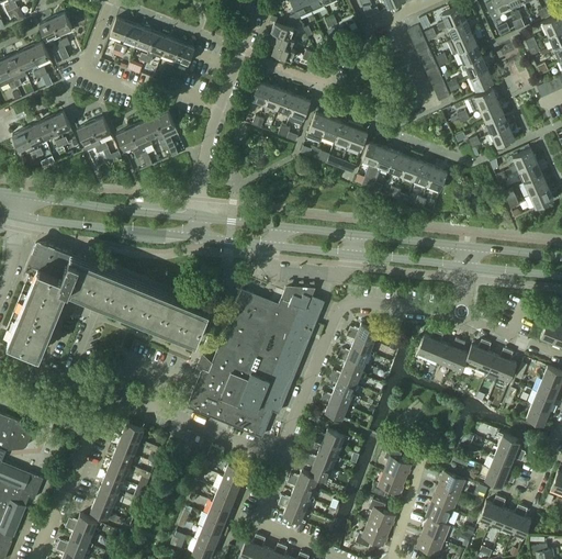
[(298,17),(311,11),(305,0),(290,0),(296,14),(298,17)]
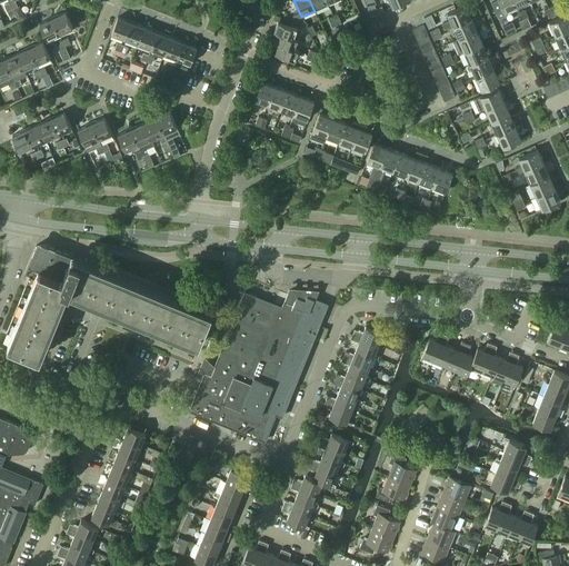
[(309,0),(315,11),(328,6),(325,0),(309,0)]
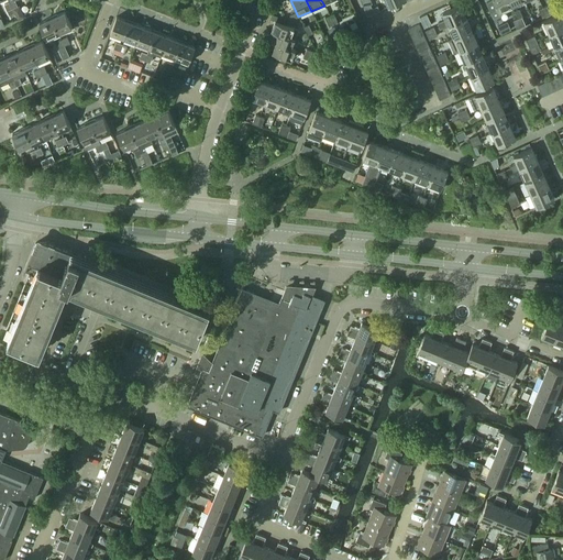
[(407,2),(405,0),(384,0),(389,10),(407,2)]
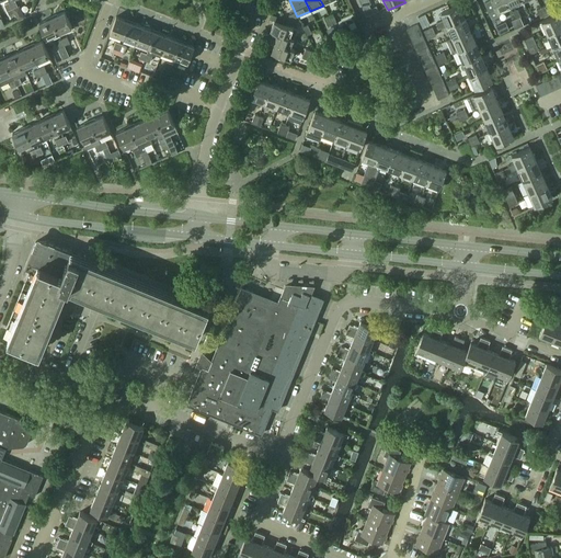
[(497,14),(511,9),(505,0),(490,0),(492,3),(485,6),(492,21),(500,18),(497,14)]
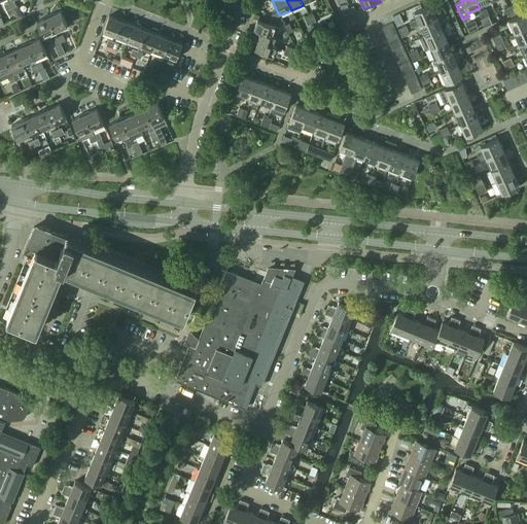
[(475,0),(480,8),(491,3),(489,0),(475,0)]
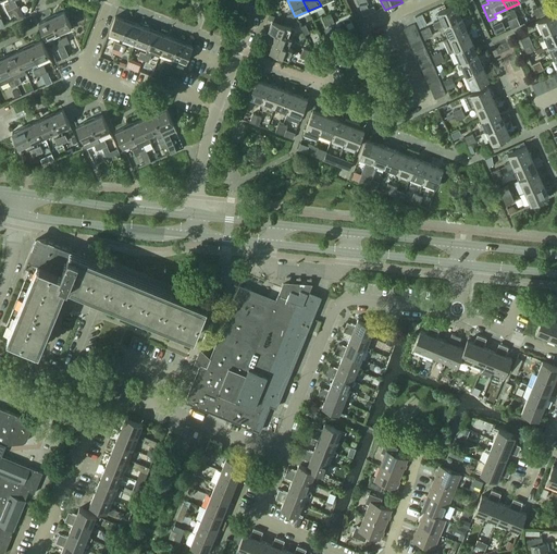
[(436,32),(444,28),(461,21),(456,8),(438,15),(441,23),(433,26),(436,32)]
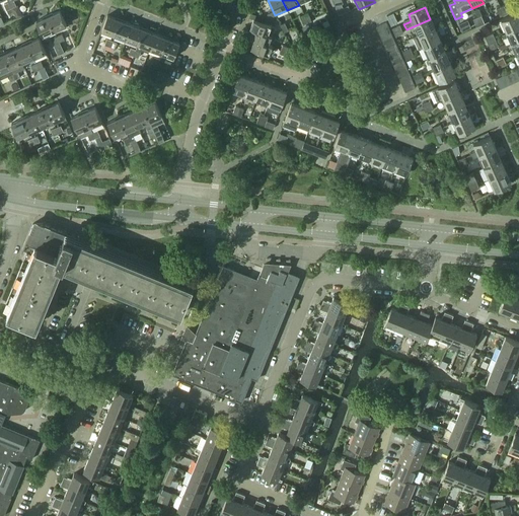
[(60,13),(49,19),(55,33),(67,28),(60,13)]
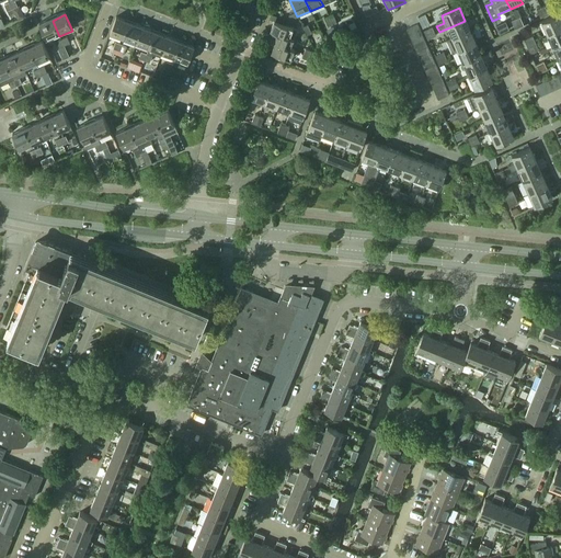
[(541,24),(548,37),(560,31),(560,20),(559,16),(541,24)]
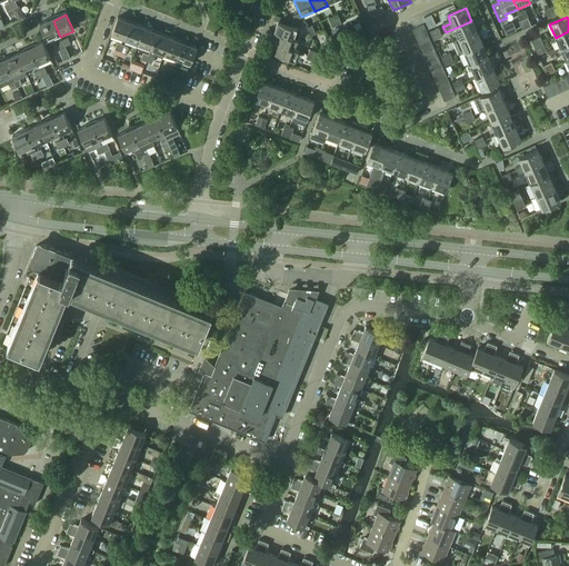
[(431,18),(425,21),(429,31),(433,30),(431,26),(435,25),(431,18)]
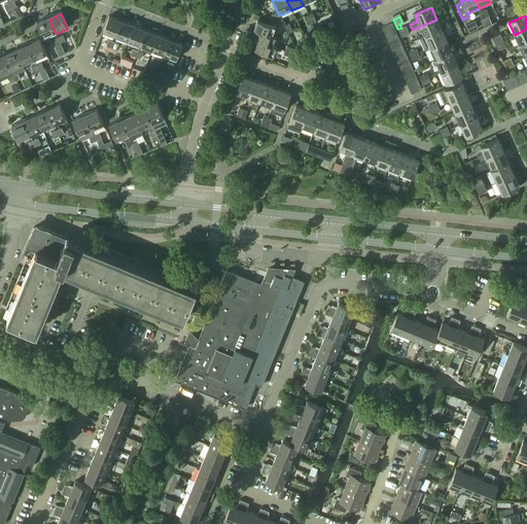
[(115,38),(121,24),(109,19),(103,34),(115,38)]
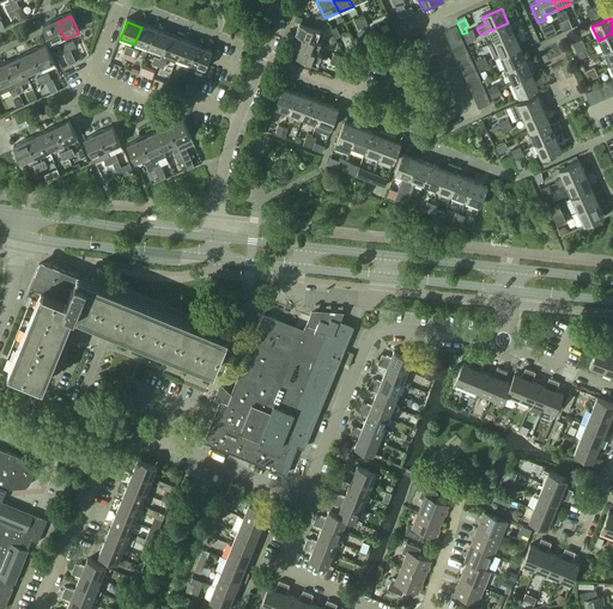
[(65,40),(58,23),(43,29),(50,46),(65,40)]
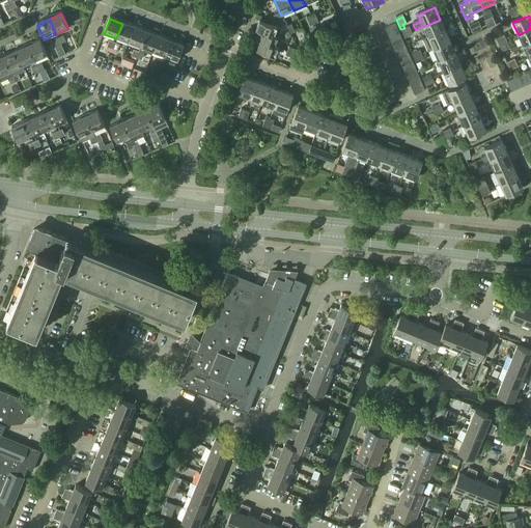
[(445,31),(440,20),(423,27),(428,38),(428,39),(445,31)]
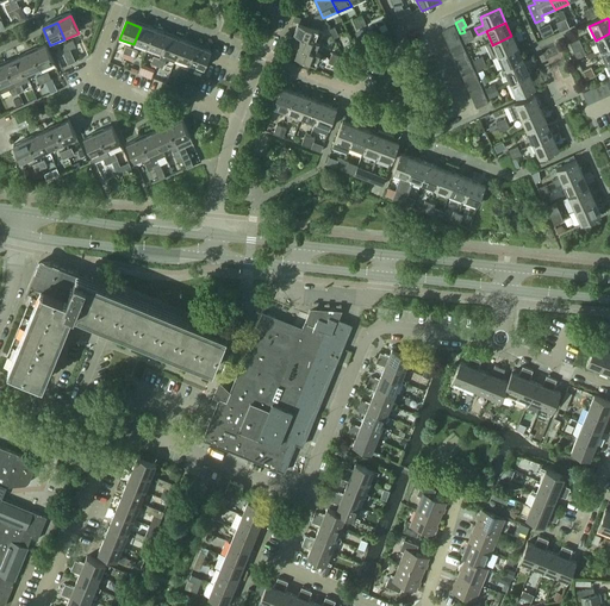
[(298,26),(294,37),(299,38),(319,45),(323,36),(298,26)]
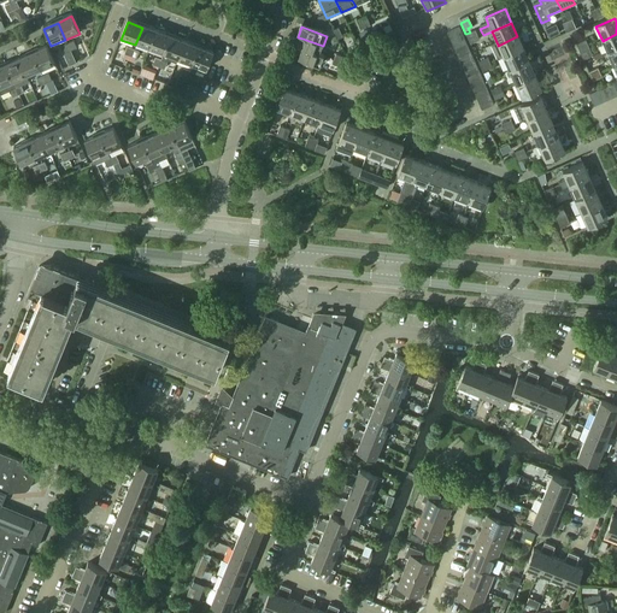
[(135,45),(151,51),(157,33),(142,28),(135,45)]
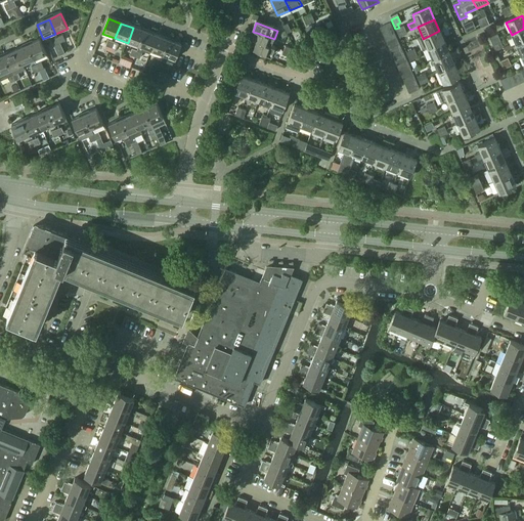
[(380,31),(383,35),(392,31),(390,26),(380,31)]
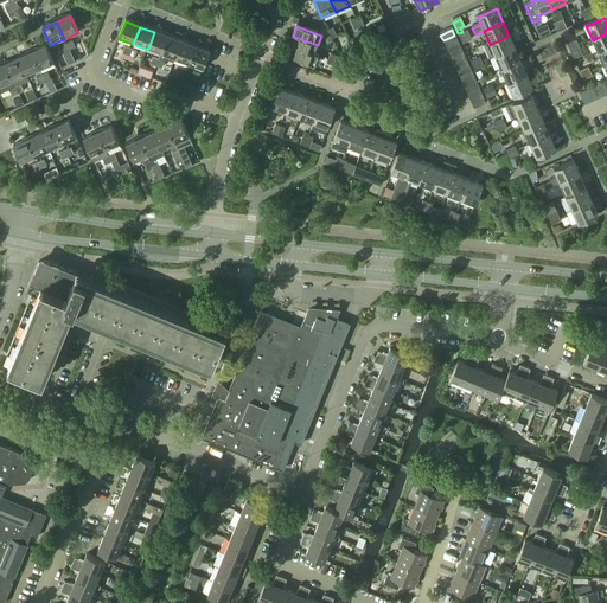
[(154,32),(148,50),(161,55),(168,38),(154,32)]
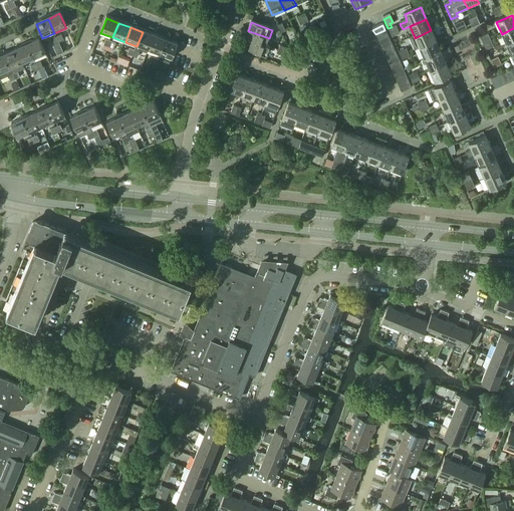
[(513,42),(513,28),(502,34),(507,46),(513,42)]
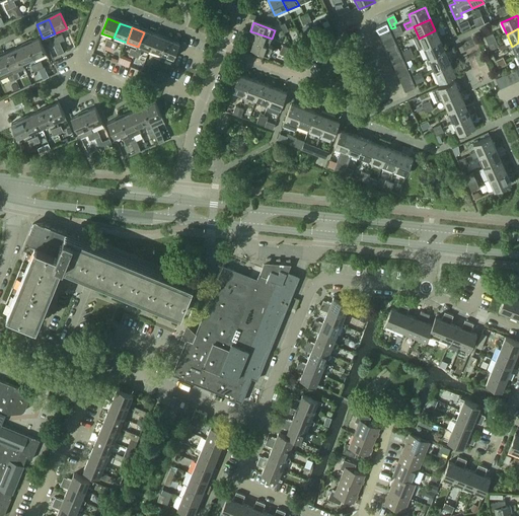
[(381,40),(390,35),(388,30),(379,34),(381,40)]
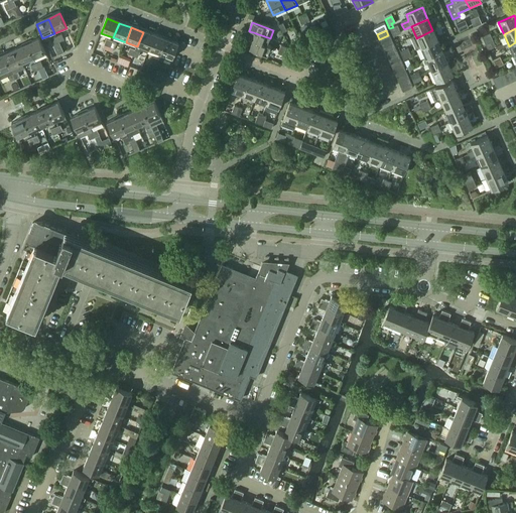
[(416,37),(411,40),(416,51),(421,49),(437,42),(432,30),(416,38),(416,37)]
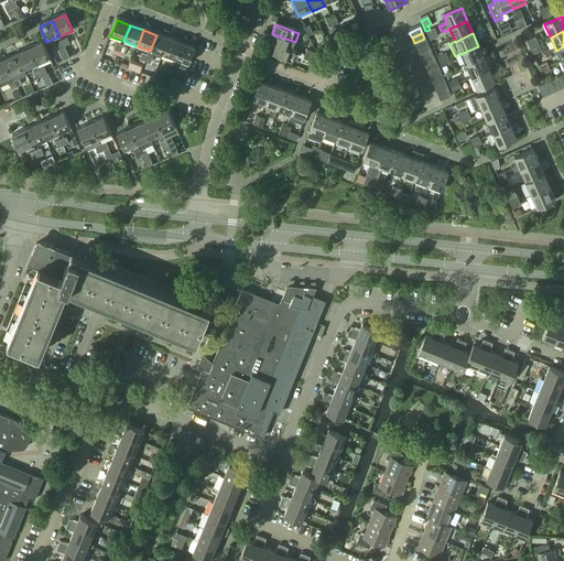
[(150,51),(148,57),(153,60),(153,57),(162,61),(163,56),(170,40),(156,35),(150,51)]
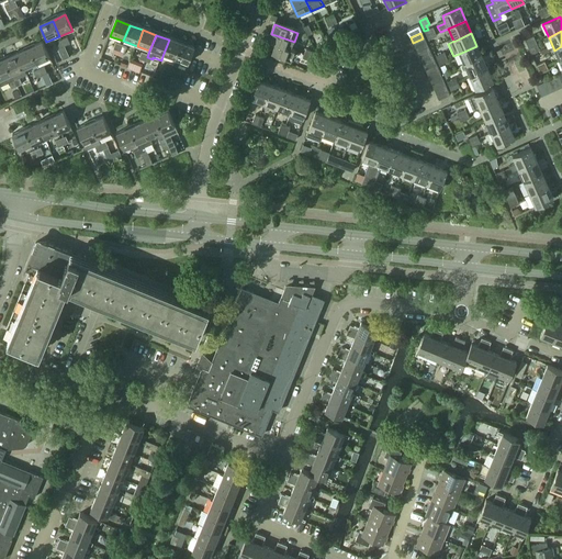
[(276,35),(271,44),(276,46),(291,52),(291,51),(294,42),(276,35)]
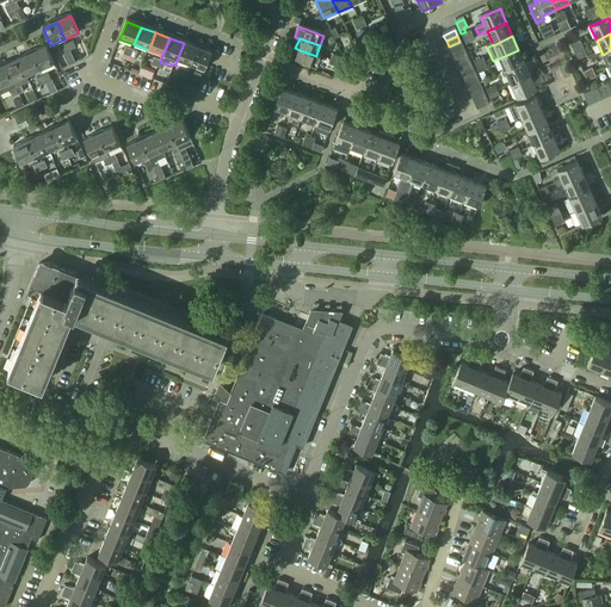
[(451,53),(463,48),(460,42),(449,47),(451,53)]
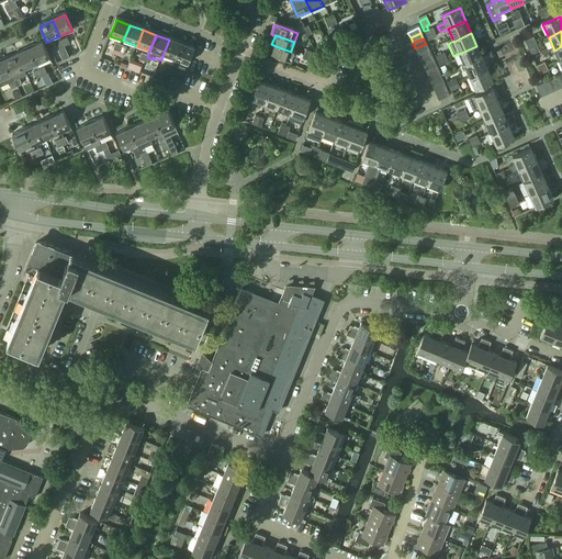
[(169,40),(163,56),(176,60),(182,45),(169,40)]
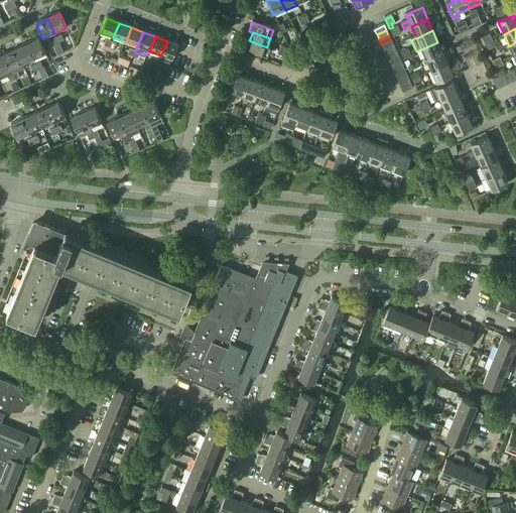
[(60,44),(57,38),(51,41),(54,46),(60,44)]
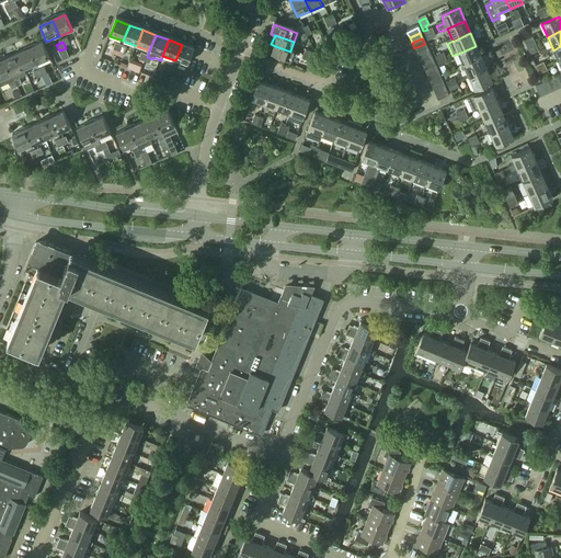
[(534,48),(537,47),(535,43),(526,47),(530,57),(537,55),(534,48)]
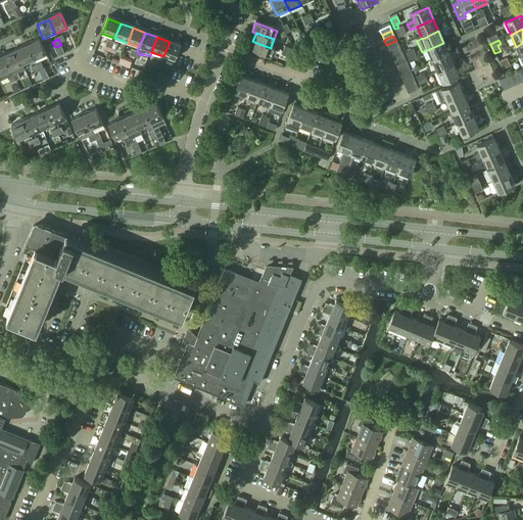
[(40,41),(28,46),(34,61),(46,56),(40,41)]
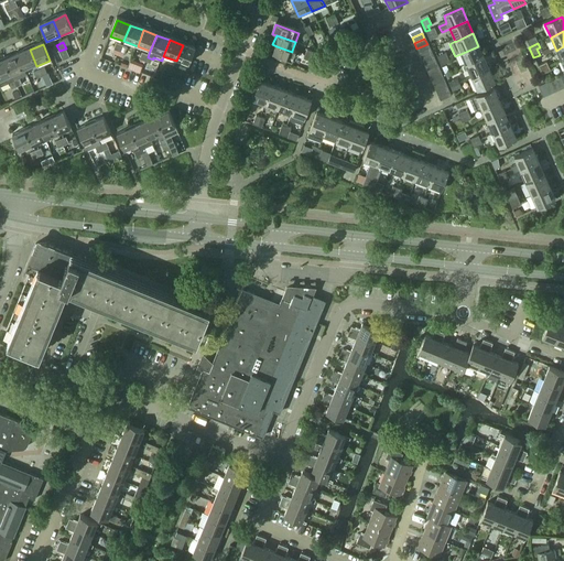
[(419,54),(430,50),(427,44),(416,49),(419,54)]
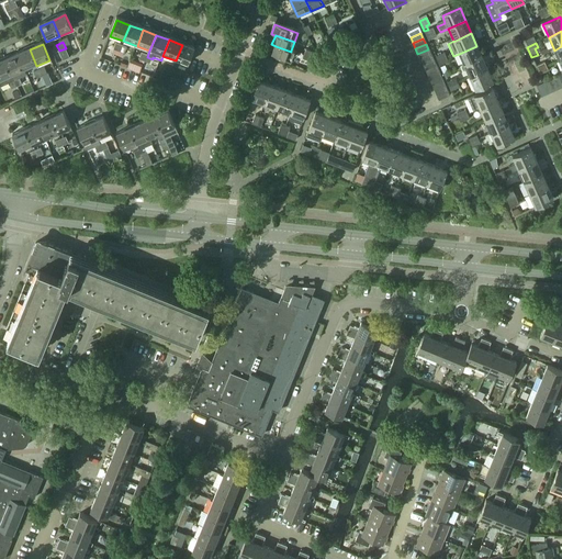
[(176,60),(173,67),(178,69),(179,67),(187,70),(189,66),(194,49),(182,45),(176,60)]
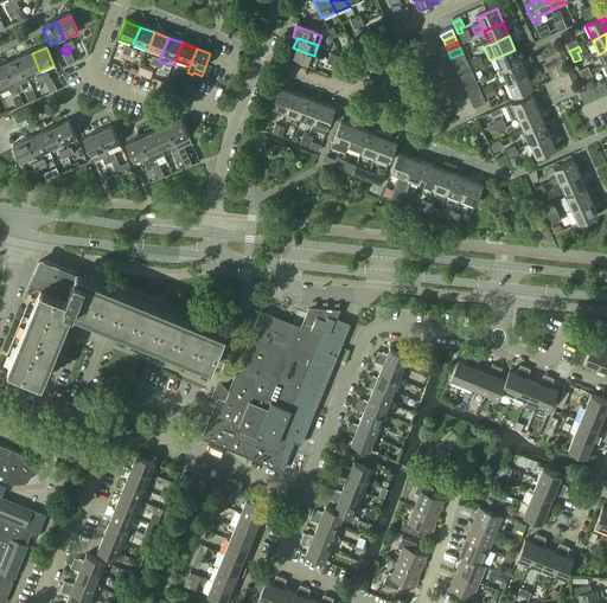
[(298,50),(294,59),(314,68),(319,57),(314,55),(314,56),(298,50)]
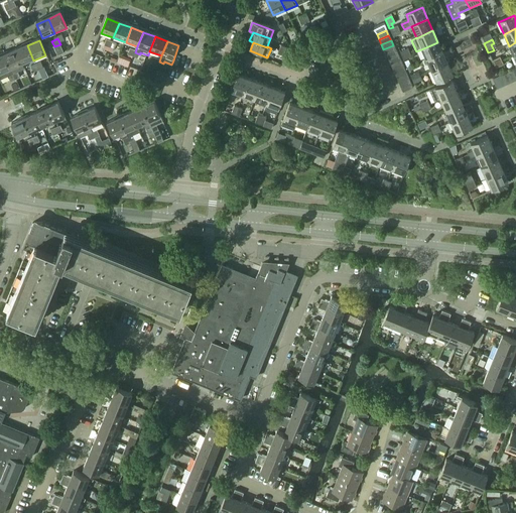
[(442,53),(437,42),(421,49),(426,60),(442,53)]
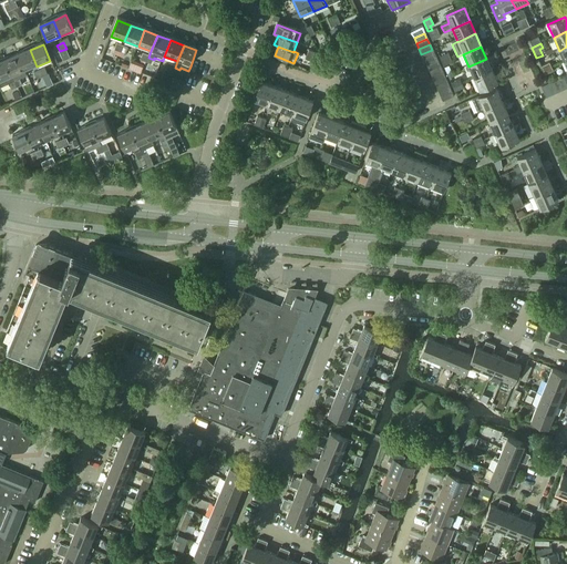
[(17,57),(24,72),(37,67),(30,50),(17,57)]
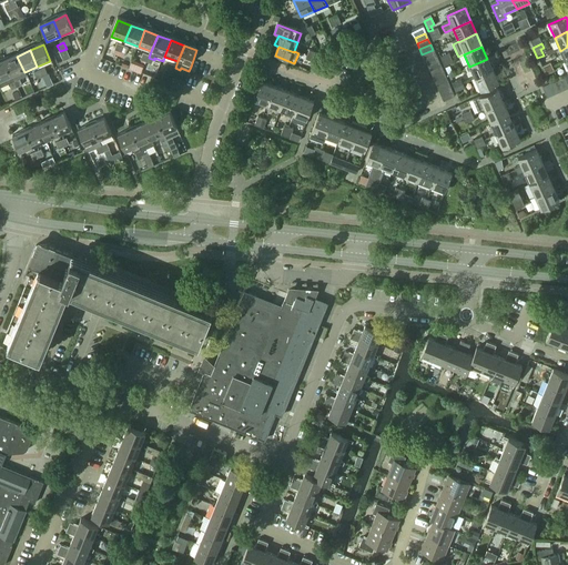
[(433,50),(422,54),(424,60),(435,56),(433,50)]
